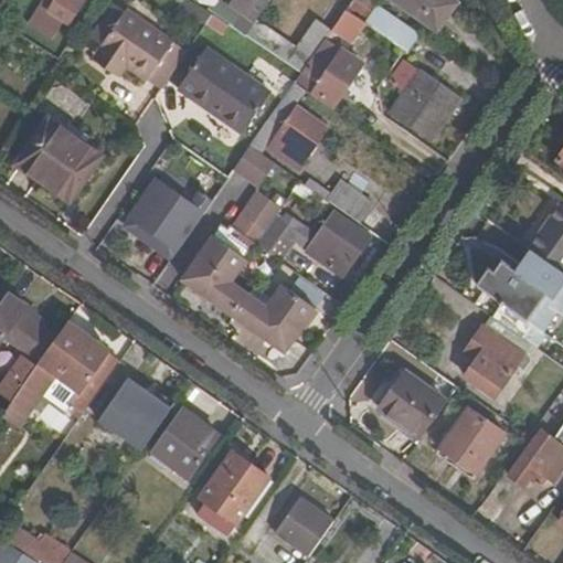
[(42,0),(27,23),(53,40),(65,20),(67,22),(81,0),(42,0)]
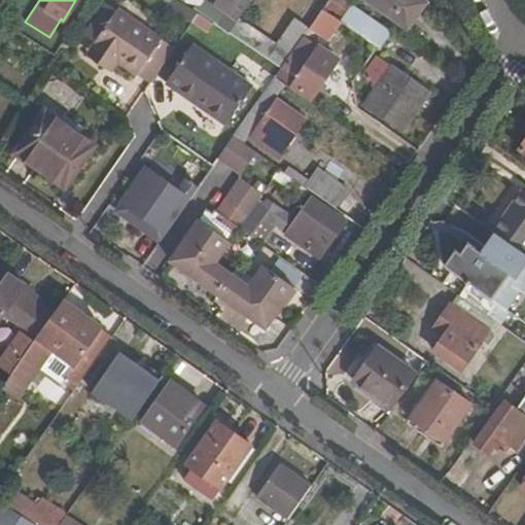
[(92,40),(115,5),(107,0),(102,0),(81,32),(92,40)]
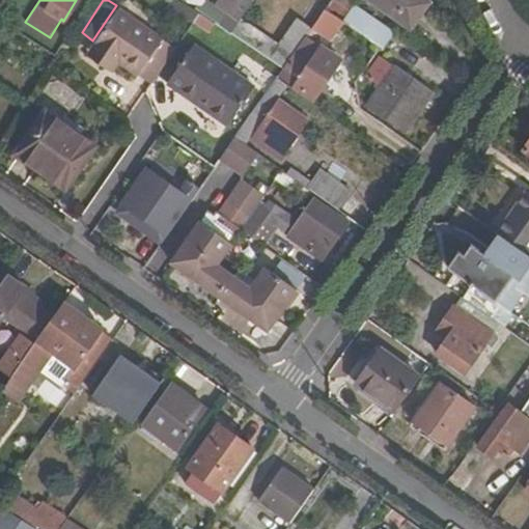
[(183,1),(181,0),(170,0),(166,6),(175,12),(183,1)]
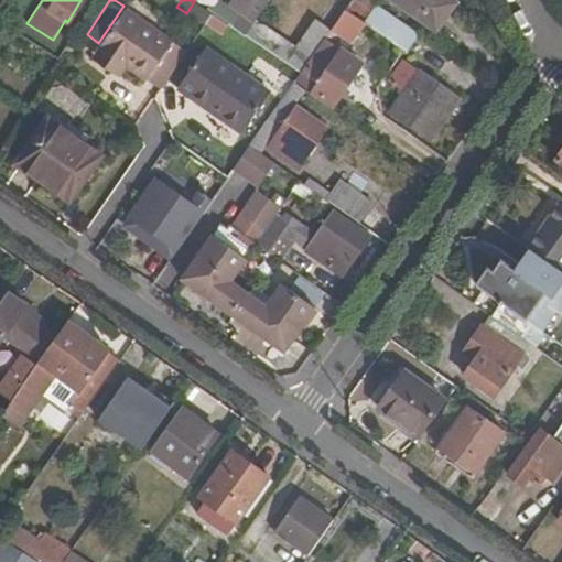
[(249,8),(256,12),(265,0),(228,0),(246,12),(249,8)]
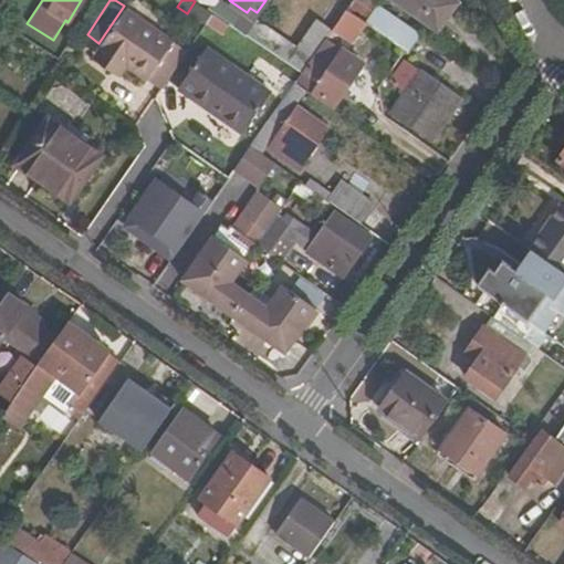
[(352,0),(333,27),(344,35),(359,14),(408,49),(419,32),(375,2),(373,7),(362,0),(352,0)]
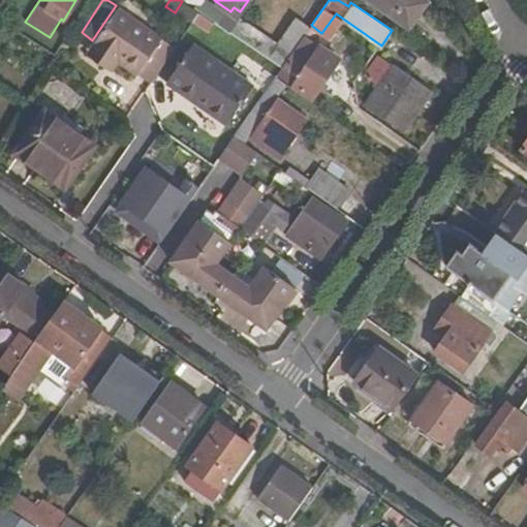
[(370,0),(408,27),(426,1),(424,0),(370,0)]
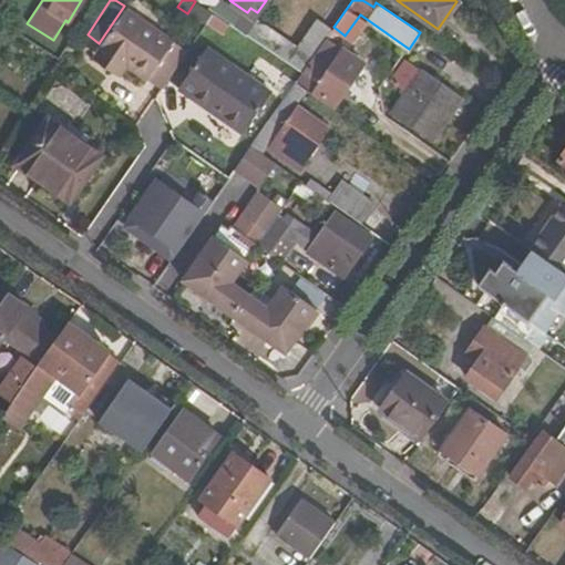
[(195,1),(187,13),(204,24),(212,12),(195,1)]
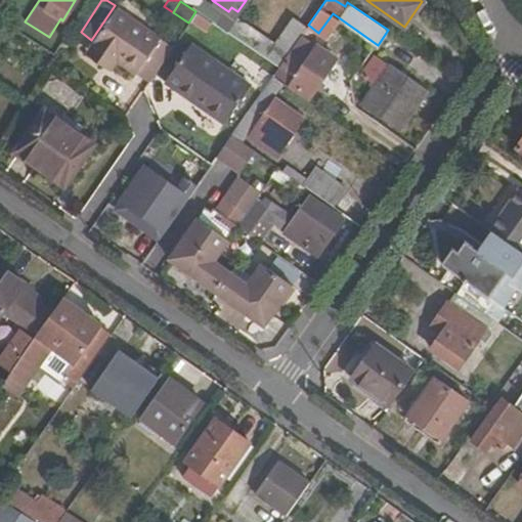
[(147,81),(173,45),(115,5),(91,40),(92,40),(132,70),(147,81)]
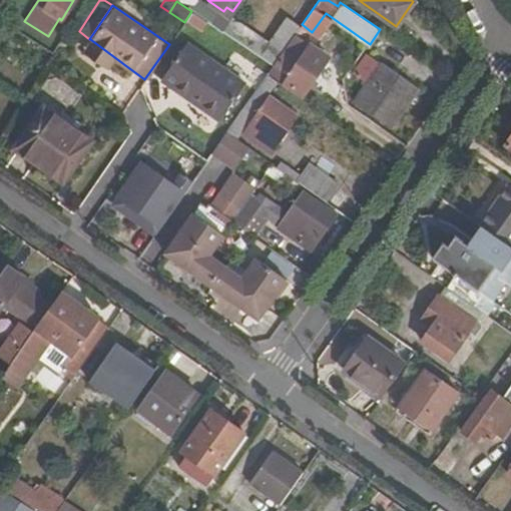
[(219,30),(273,66),(301,25),(285,15),(268,40),(230,15),(219,30)]
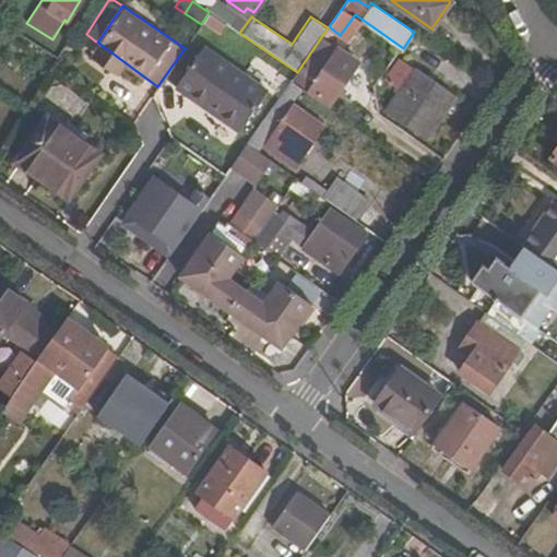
[(134,84),(141,74),(98,43),(92,52),(134,84)]
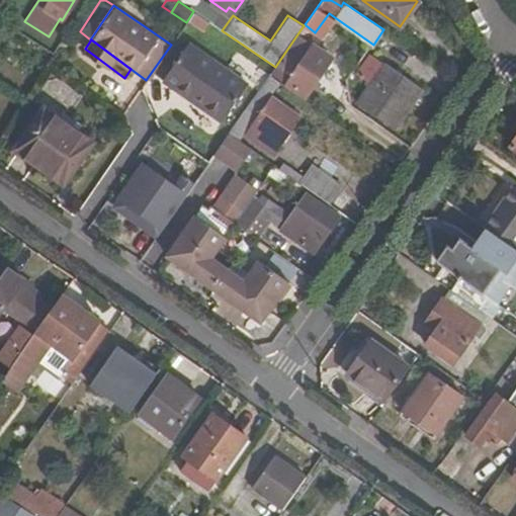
[(218,74),(223,68),(186,43),(162,80),(175,89),(177,85),(199,100),(197,104),(221,120),(241,91),(218,74)]
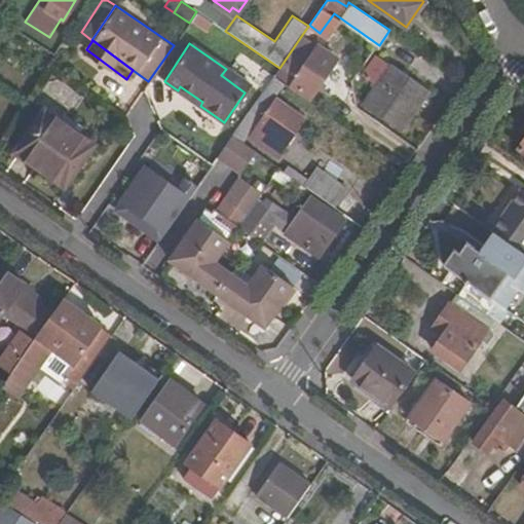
[(317,45),(291,82),(309,96),(336,58),(317,45)]
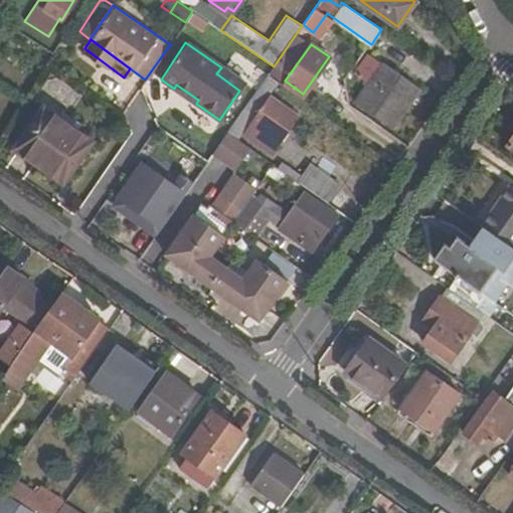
[(367,82),(354,100),(391,126),(417,88),(367,53),(353,72),(367,82)]
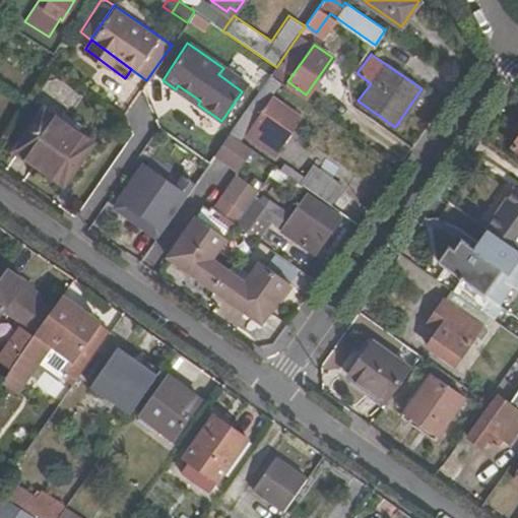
[(218,74),(242,91),(247,84),(223,68),(218,74)]
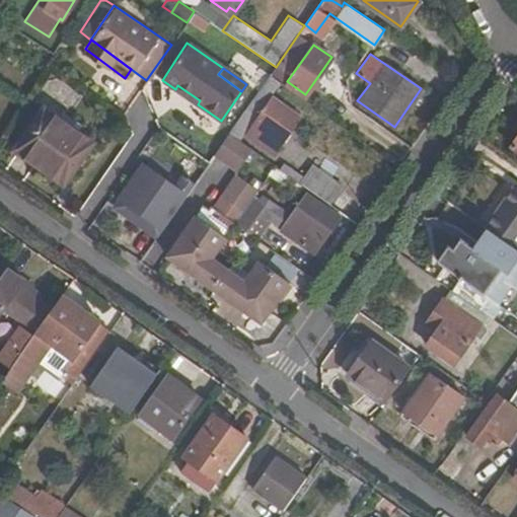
[(177,85),(175,89),(198,104),(200,100),(177,85)]
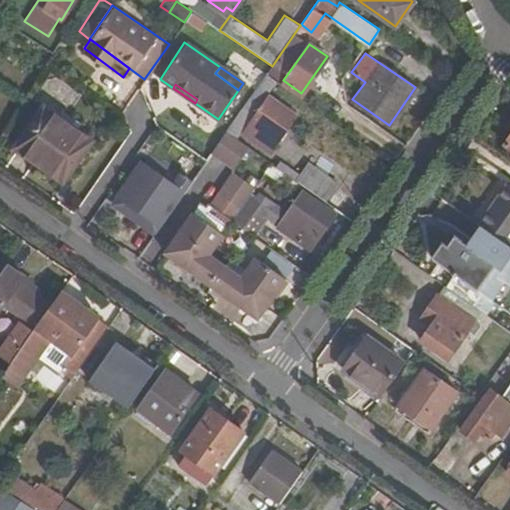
[(268,96),(243,132),(268,150),(293,114),(268,96)]
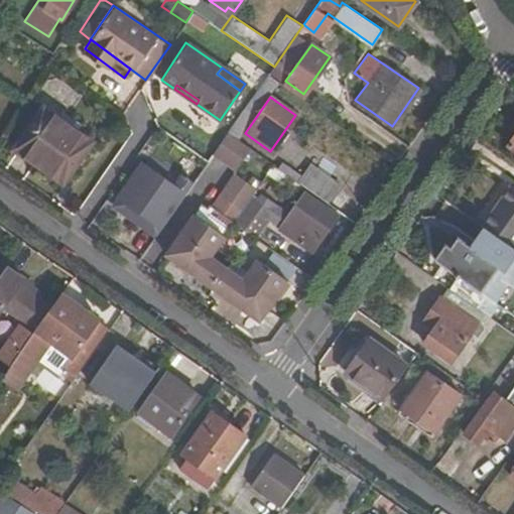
[(35,162),(38,158),(66,177),(91,140),(43,106),(15,147),(35,162)]
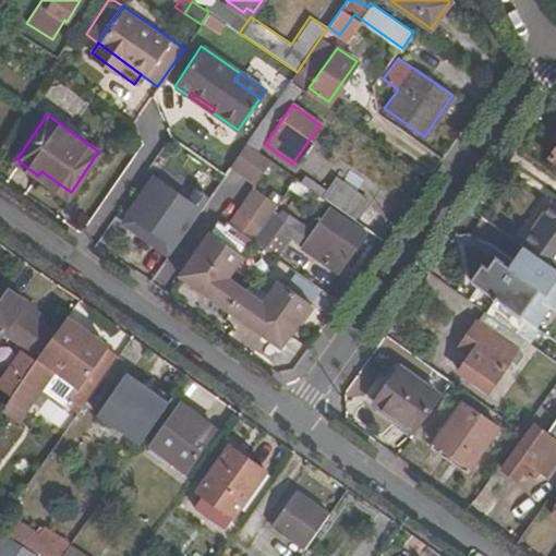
[(269,129),(260,122),(246,143),(256,149),(269,129)]
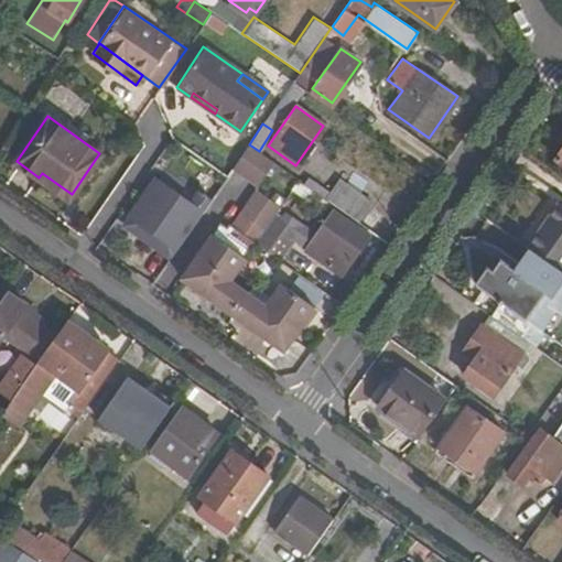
[(249,144),(231,169),(256,185),(272,161),(259,151),(249,144)]
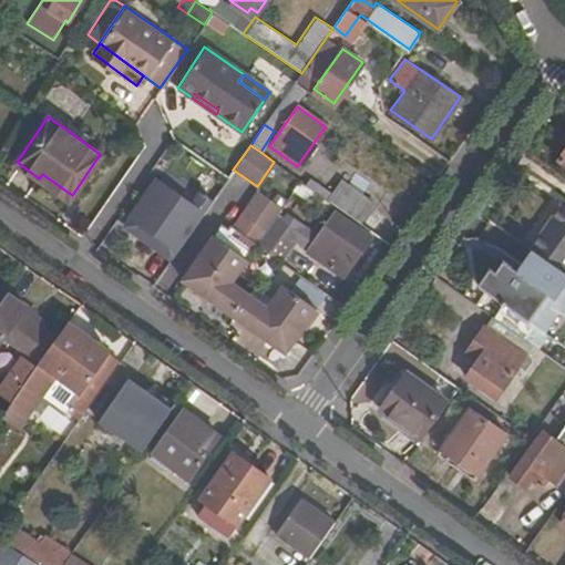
[(131,215),(167,240),(177,248),(202,213),(211,202),(201,195),(192,206),(155,181),(131,215)]
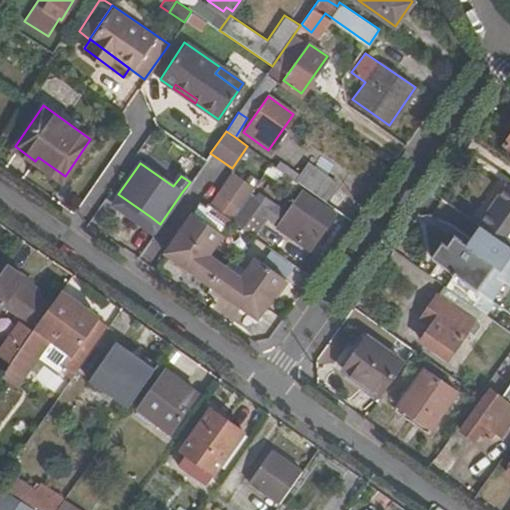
[(308,163),(295,181),(303,187),(324,202),(337,184),(308,163)]
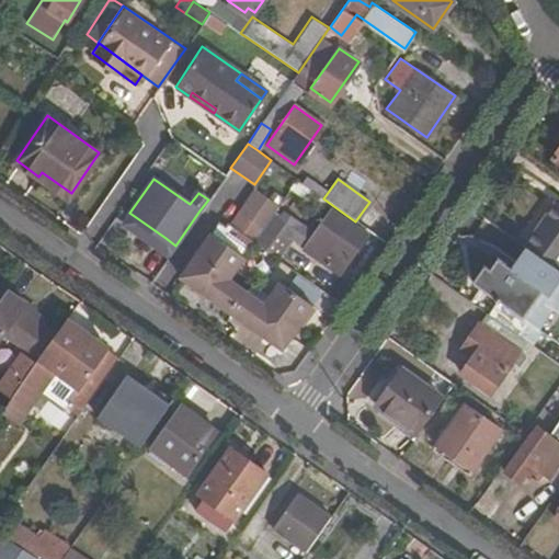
[(230,225),(252,241),(263,226),(272,212),(276,205),(277,204),(255,189),(230,225)]
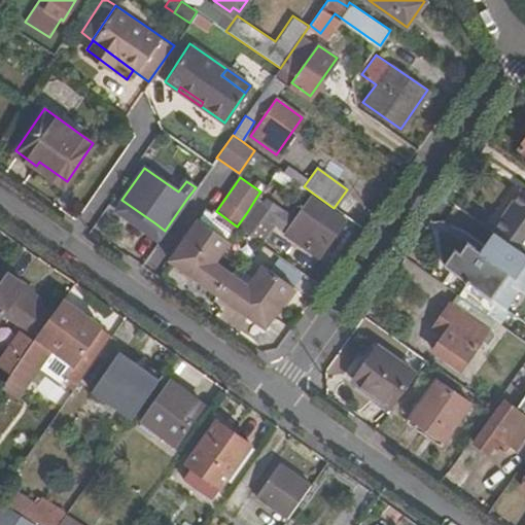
[(524,244),(524,194),(520,189),(494,226),(523,247),(524,244)]
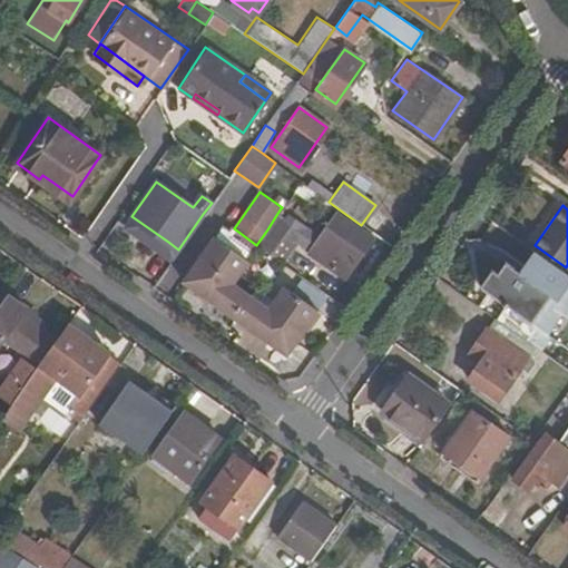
[(374,234),(361,225),(338,208),(307,252),(343,278),(374,234)]
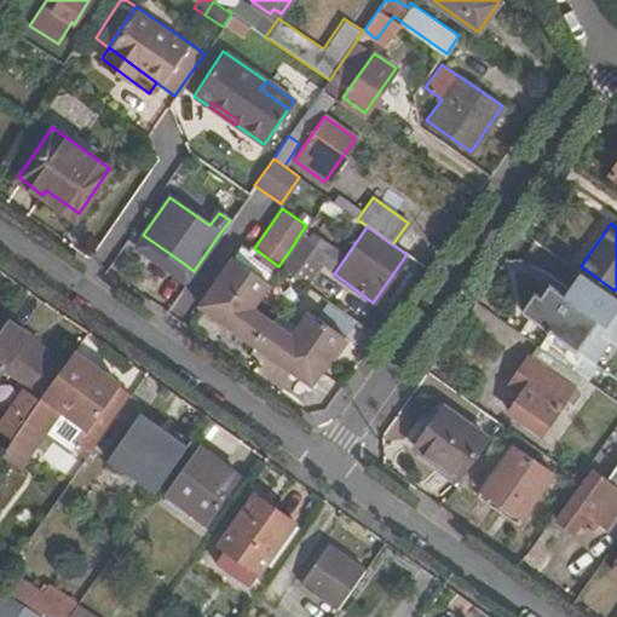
[(316,267),(328,254),(300,234),(290,249),(316,267)]
